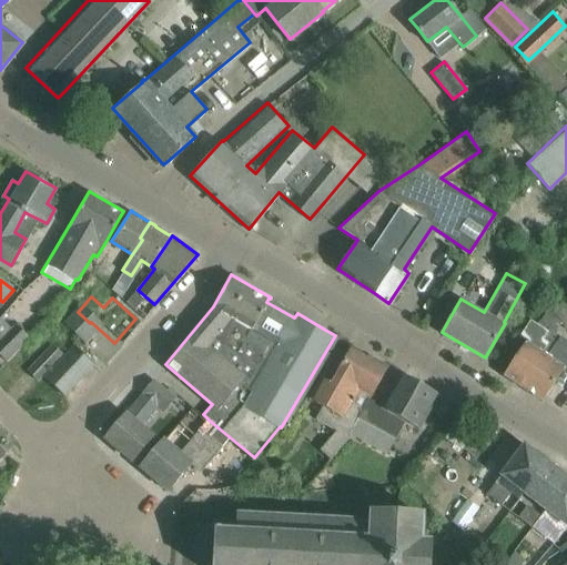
[(539,319),(554,330),(560,320),(566,325),(566,303),(566,304),(562,300),(550,311),(547,308),(539,319)]
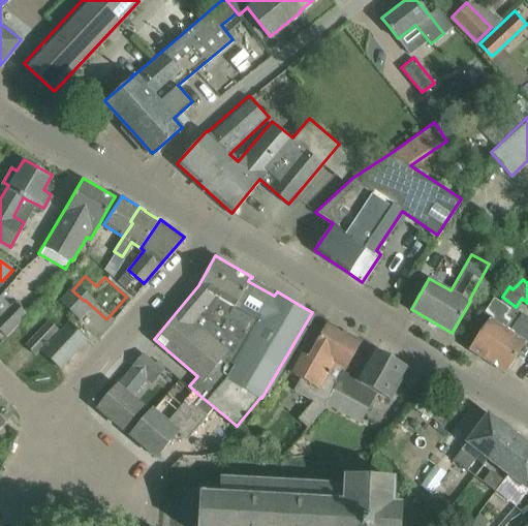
[(488,317),(468,347),(504,371),(524,342),(527,344),(527,315),(510,304),(508,307),(494,297),(484,310),(492,315),(490,318),(488,317)]
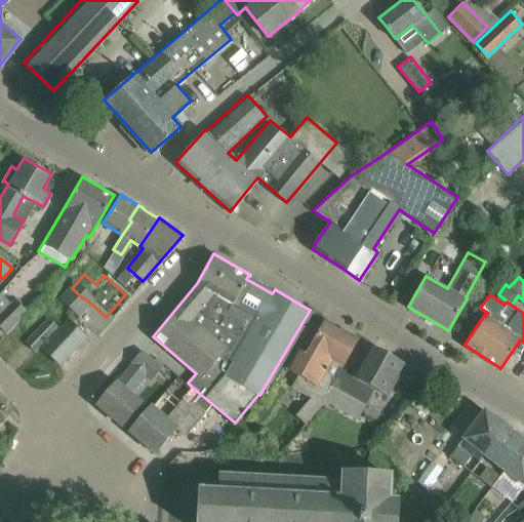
[(106,317),(84,297),(76,306),(65,295),(52,309),(57,314),(58,313),(84,336),(84,337),(85,338),(106,317)]
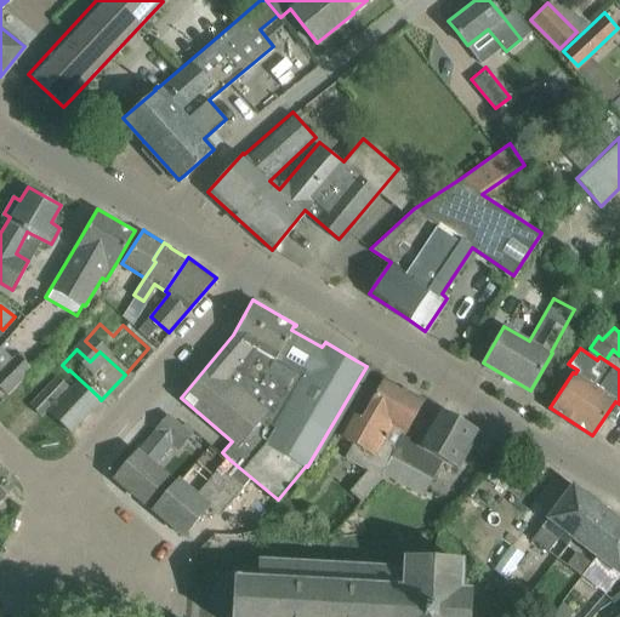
[(0,386),(7,393),(11,389),(33,366),(17,352),(0,369),(0,386)]
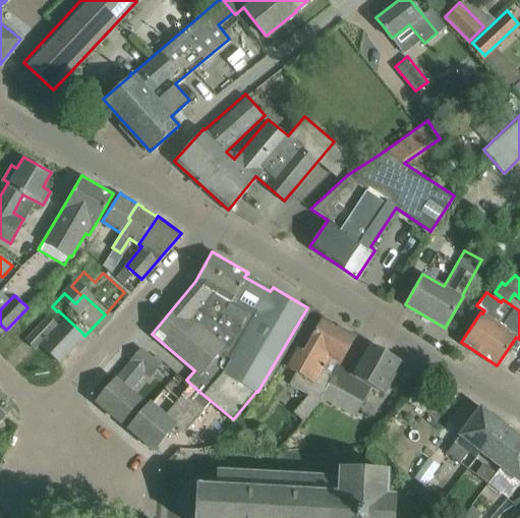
[(83,335),(83,334),(58,310),(57,311),(43,327),(69,350),(83,335)]
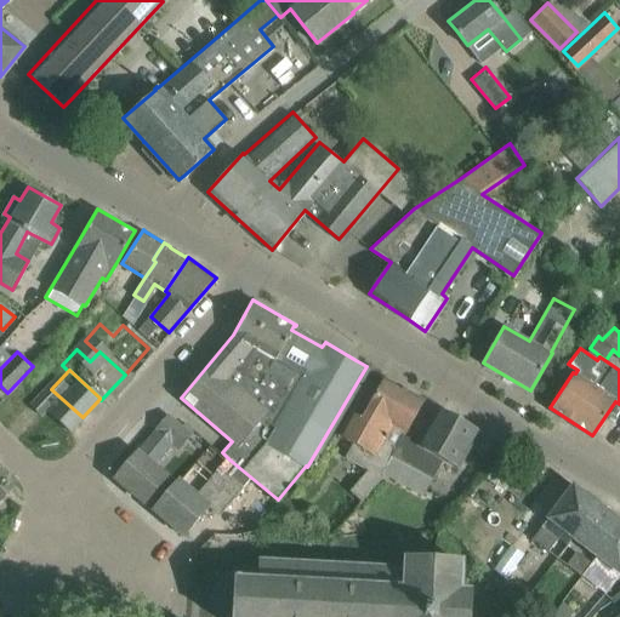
[(385,377),(379,388),(376,392),(374,390),(365,406),(371,410),(367,420),(351,411),(339,433),(353,441),(345,455),(368,468),(348,487),(360,500),(380,479),(385,481),(410,438),(403,434),(422,399),(385,377)]
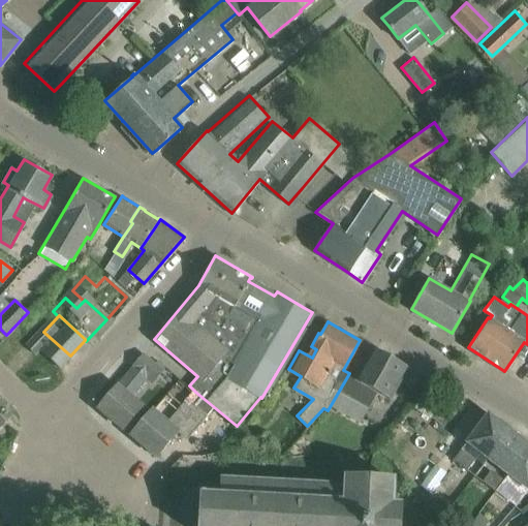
[(28,349),(55,373),(70,356),(43,332),(28,349)]
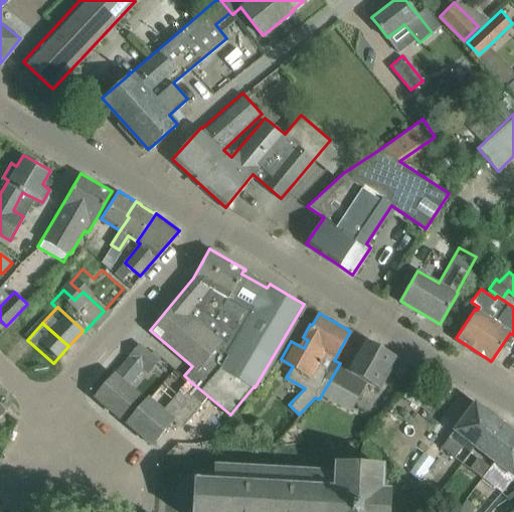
[(362,337),(357,346),(345,367),(340,363),(319,399),(327,403),(337,384),(359,396),(367,381),(378,388),(396,356),(395,356),(394,355),(381,348),(382,347),(380,346),(380,347),(367,340),(368,339),(366,338),(366,339),(362,337)]
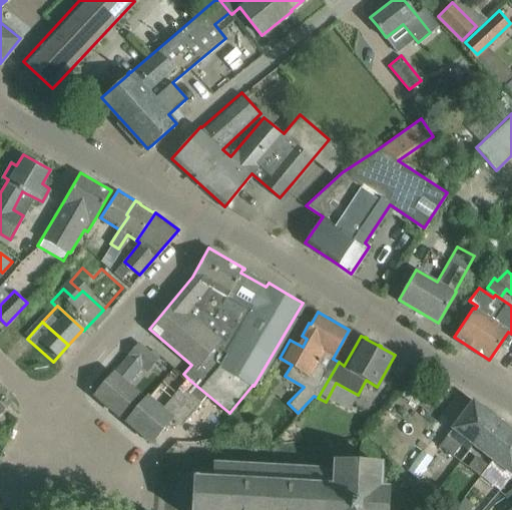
[(112,372),(94,394),(118,415),(137,393),(126,383),(141,365),(146,369),(156,357),(138,341),(128,354),(113,372),(112,372)]
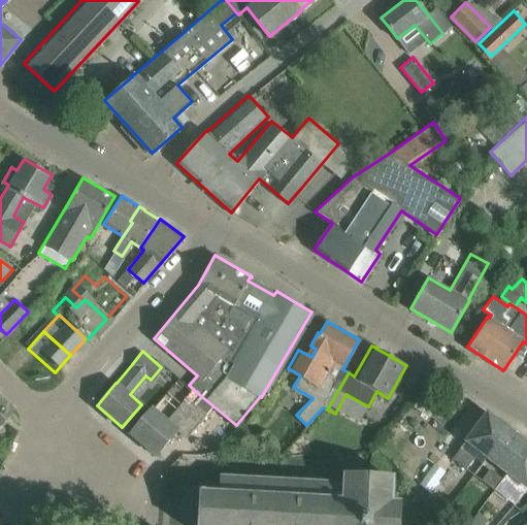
[(152,407),(130,432),(156,454),(179,425),(189,433),(212,405),(195,391),(189,398),(186,396),(165,419),(152,407)]
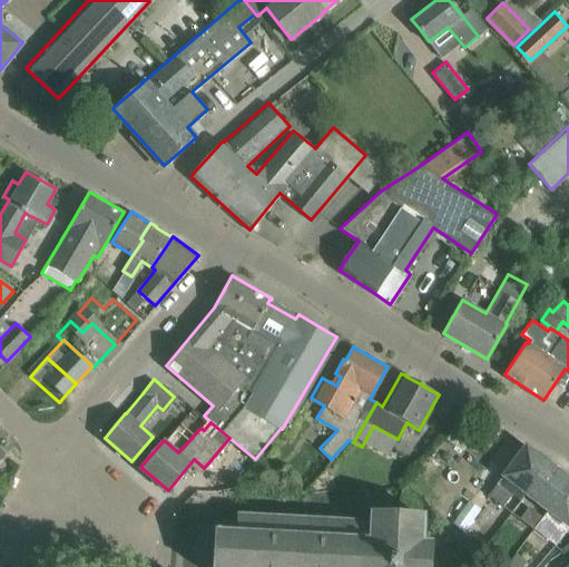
[(526,445),(502,476),(523,492),(548,461),(526,445)]
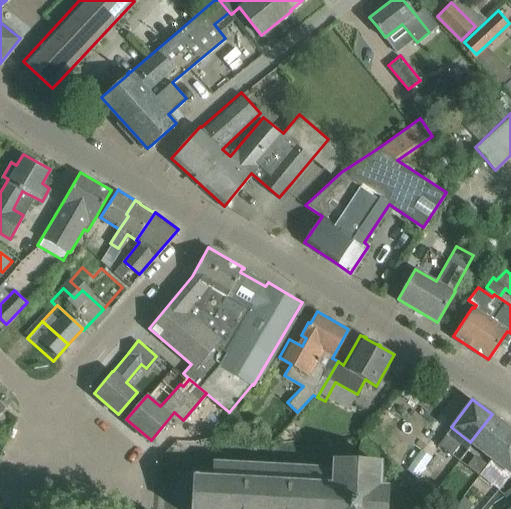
[(510,430),(510,428),(492,414),(470,442),(490,457),(510,430)]
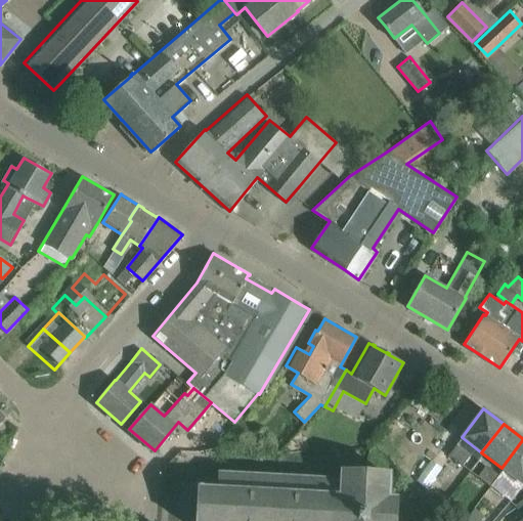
[(522,440),(502,468),(522,483),(522,481),(522,440)]
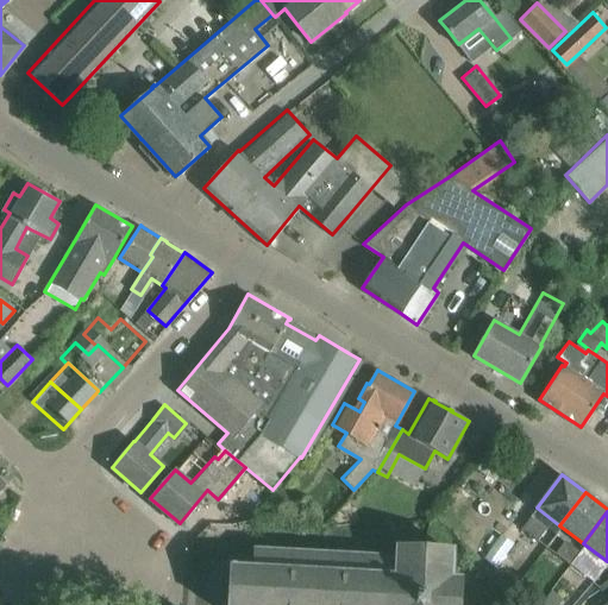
[(536,537),(545,525),(531,515),(521,527),(536,537)]
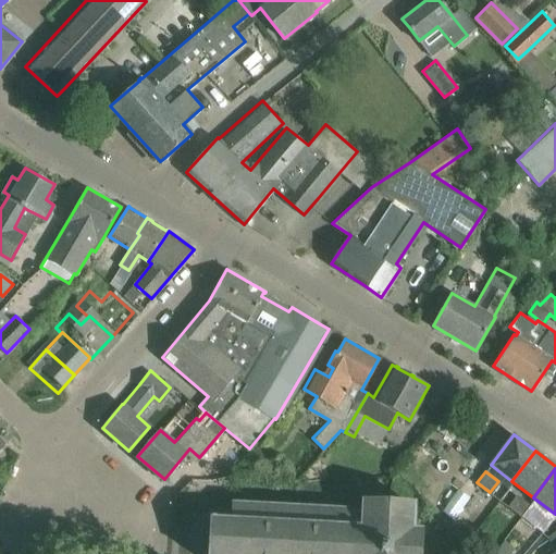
[(454,518),(467,495),(456,489),(443,511),(454,518)]
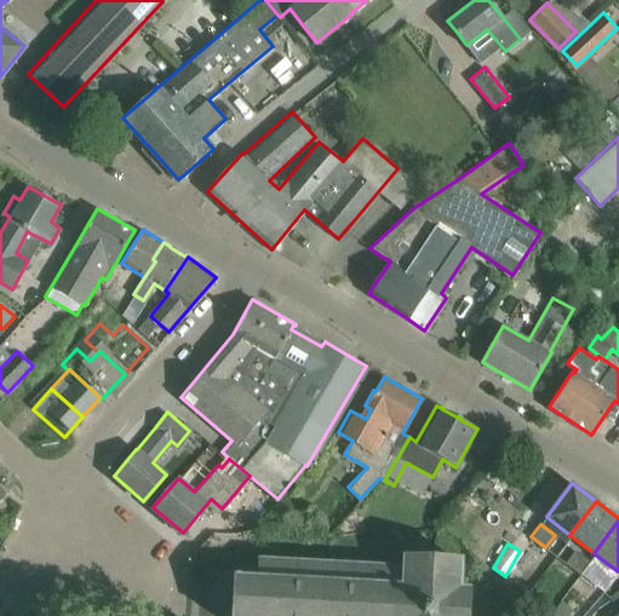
[(574,548),(563,562),(579,574),(589,560),(574,548)]
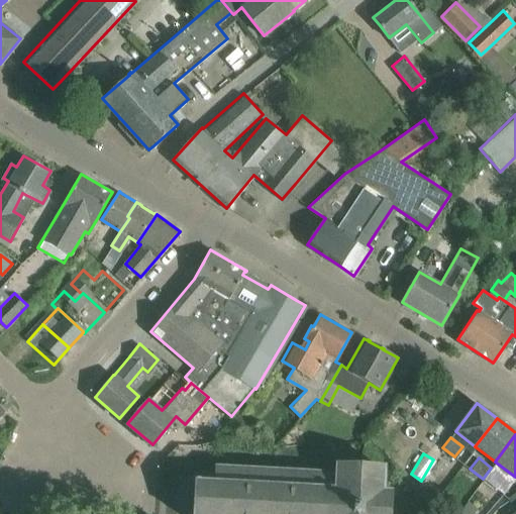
[(389,513),(391,492),(384,491),(385,471),(336,469),(335,476),(217,470),(216,482),(200,481),(200,480),(198,480),(198,481),(196,481),(195,495),(194,495),(194,509),(194,513),(389,513)]
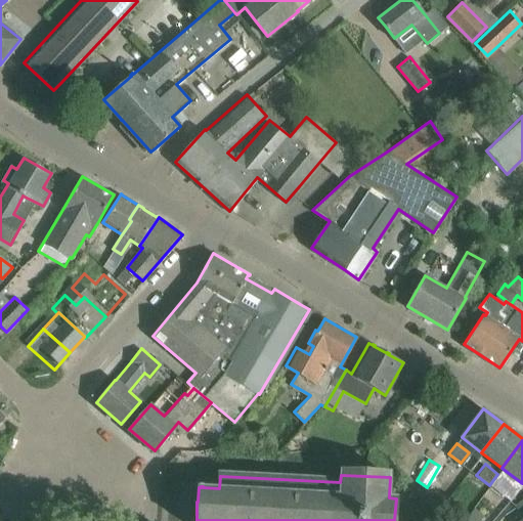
[(522,496),(513,504),(521,514),(522,512),(522,496)]
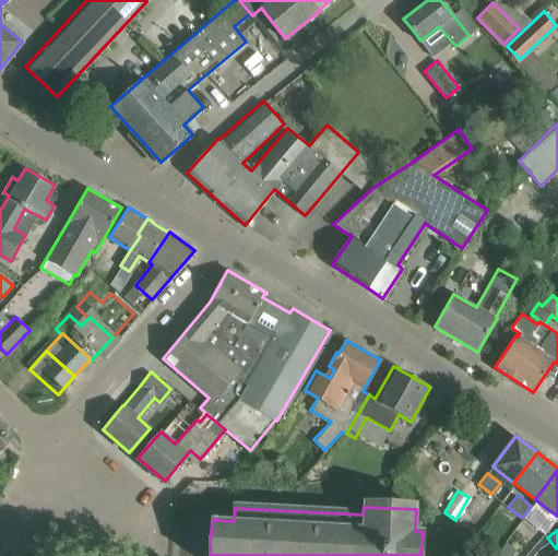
[(496,555),(497,555),(509,555),(514,552),(506,544),(496,555)]
